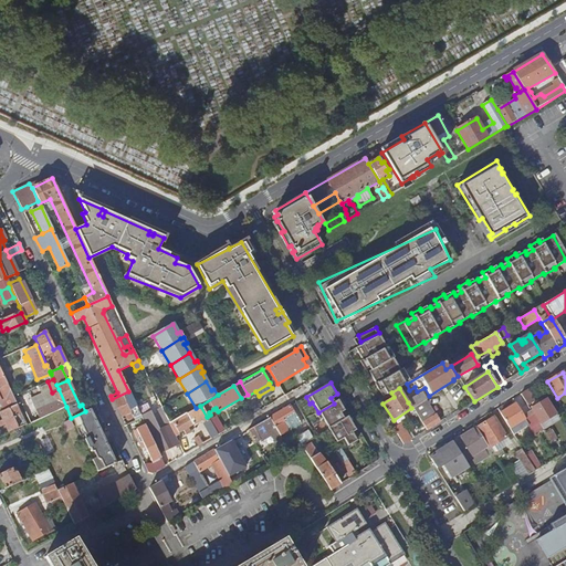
[(35,411),(39,419),(66,407),(59,389),(52,392),(56,401),(35,411)]
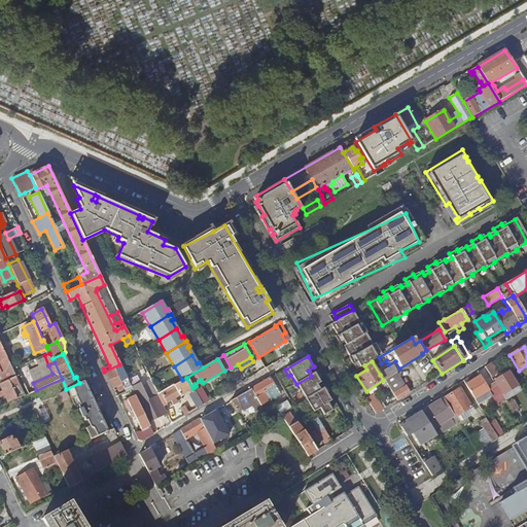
[(498,374),(492,363),(485,367),(491,378),(498,374)]
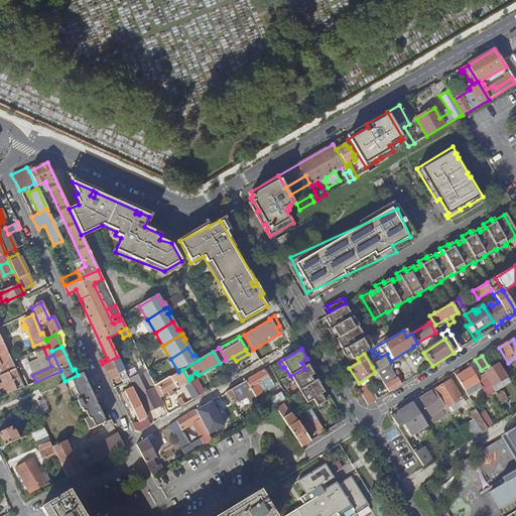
[(102,364),(110,381),(119,377),(115,369),(122,366),(117,357),(102,364)]
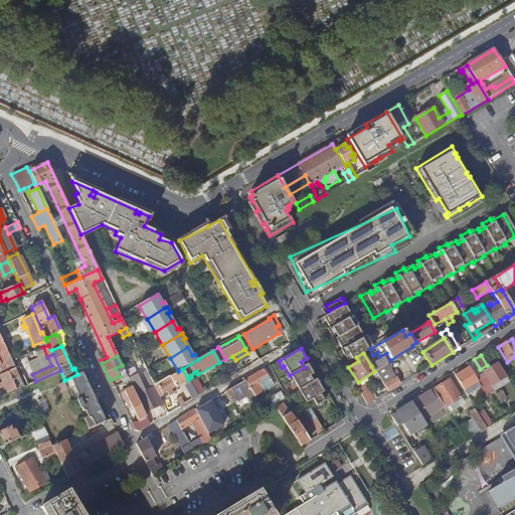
[(3,362),(7,371),(15,368),(12,362),(10,358),(3,362)]
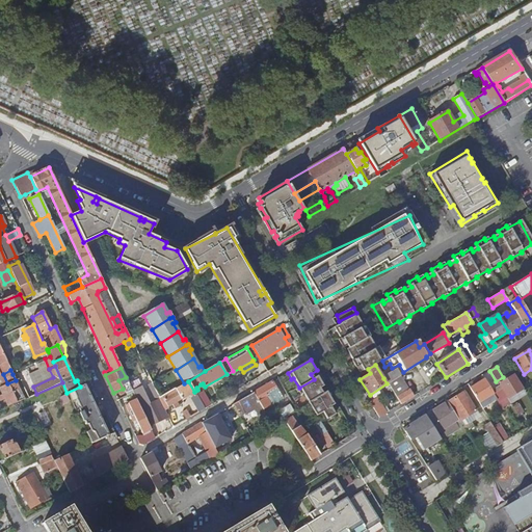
[(397,370),(383,378),(387,383),(388,384),(399,377),(398,375),(399,374),(397,370)]
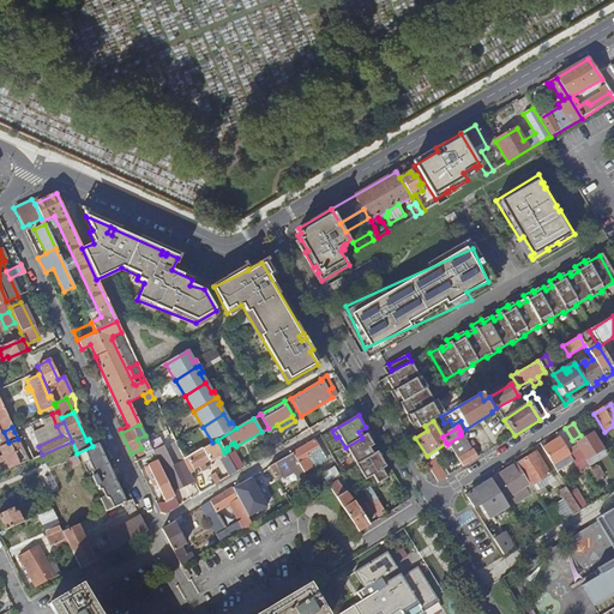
[(345,447),(343,449),(347,457),(349,456),(356,467),(373,457),(369,450),(377,446),(369,434),(362,438),(345,447)]
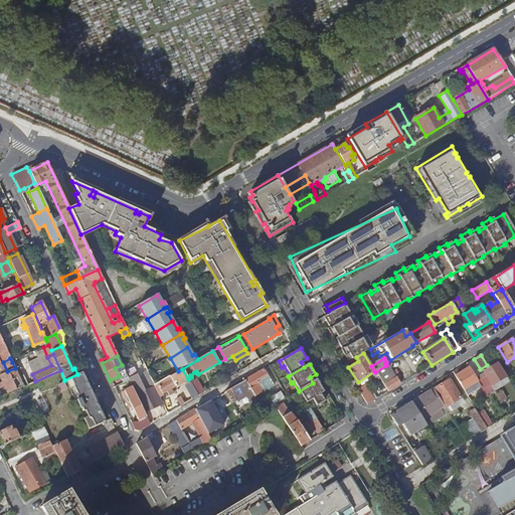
[(505,377),(497,364),(483,372),(495,391),(499,388),(496,383),(505,377)]
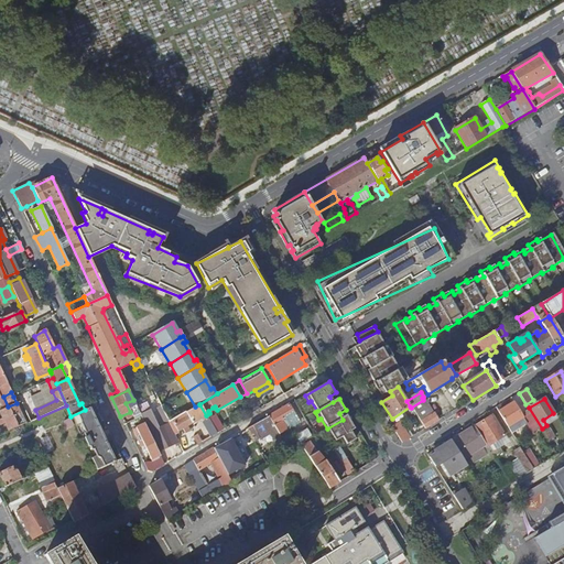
[(433,414),(423,400),(411,408),(421,422),(433,414)]
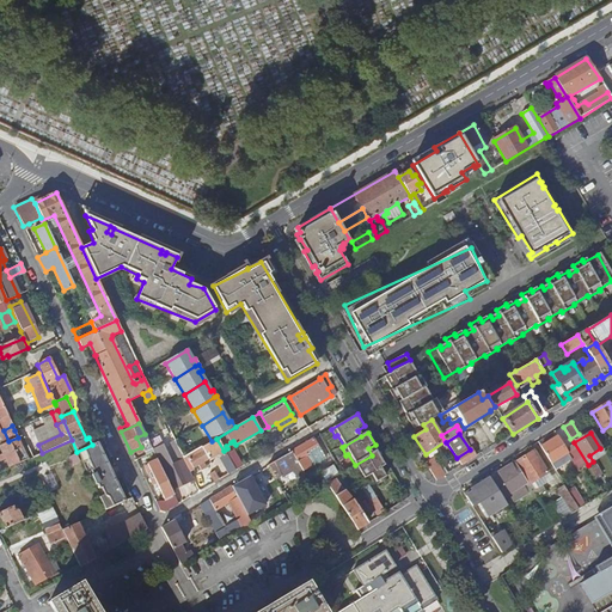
[(268,452),(271,450),(264,436),(261,440),(268,452)]
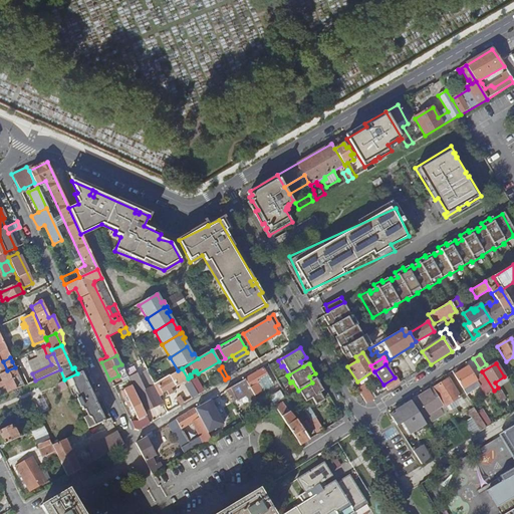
[(7,370),(0,373),(0,377),(7,393),(16,389),(11,378),(18,374),(15,367),(7,370)]
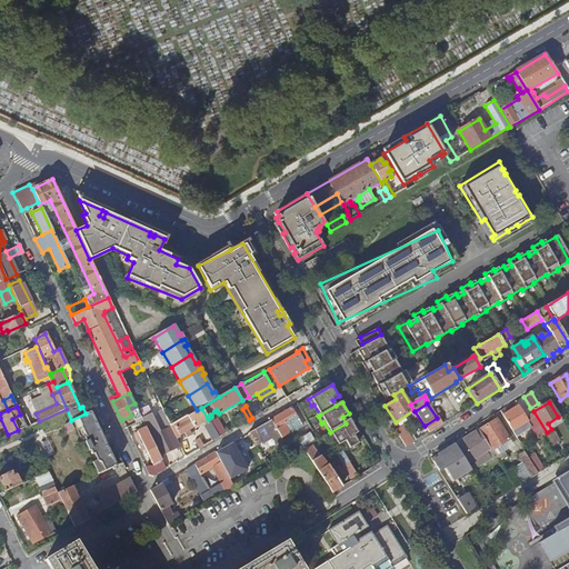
[(515,409),(502,417),(512,432),(528,422),(518,407),(515,409)]
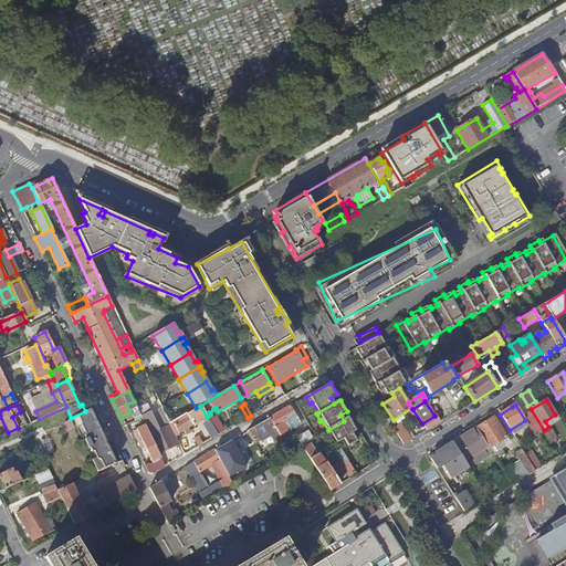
[(187,417),(192,425),(207,417),(200,406),(196,408),(186,413),(187,417)]
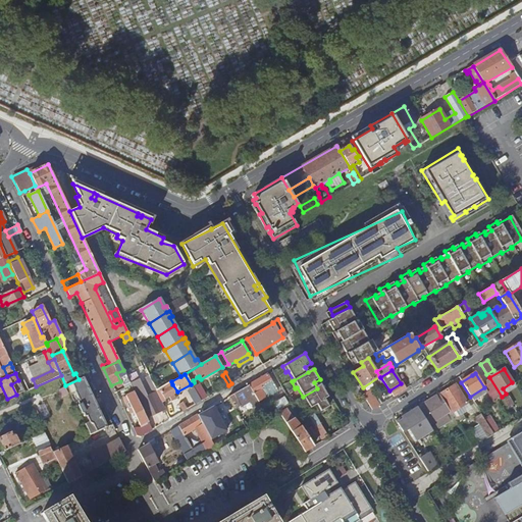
[(266,374),(248,385),(257,402),(267,397),(267,398),(276,392),(266,374)]
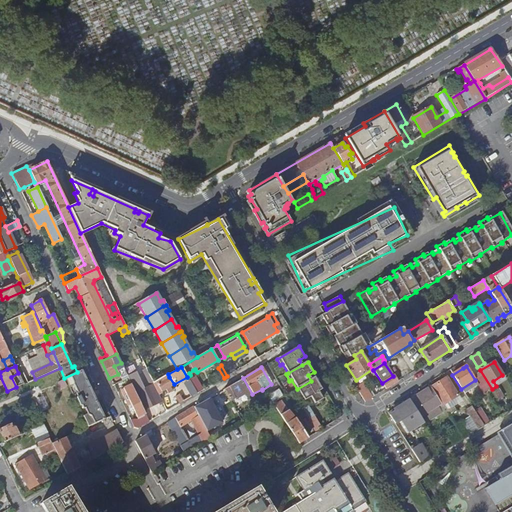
[(145,410),(161,402),(158,394),(153,383),(148,375),(145,369),(142,371),(146,380),(147,380),(150,386),(144,389),(136,372),(128,376),(145,410)]
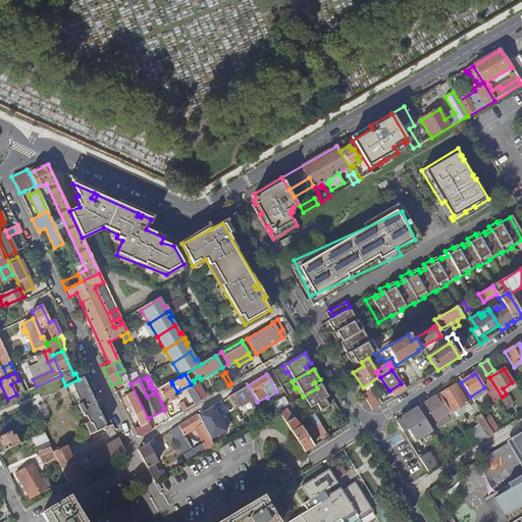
[(84,424),(89,435),(106,427),(82,378),(79,379),(65,385),(71,398),(76,396),(80,404),(77,405),(82,413),(83,413),(84,416),(86,416),(89,422),(84,424)]
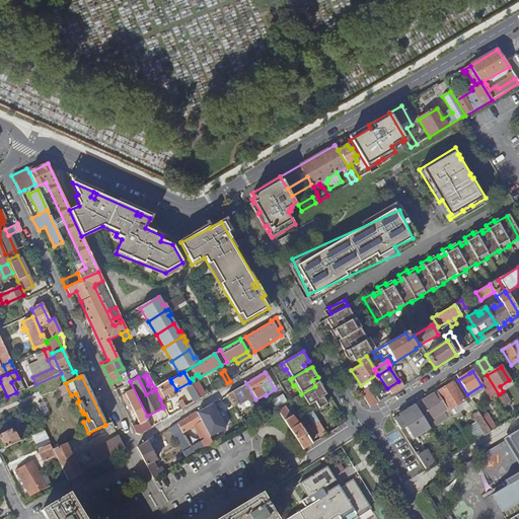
[(155,388),(160,399),(163,396),(159,389),(171,382),(170,379),(155,388)]
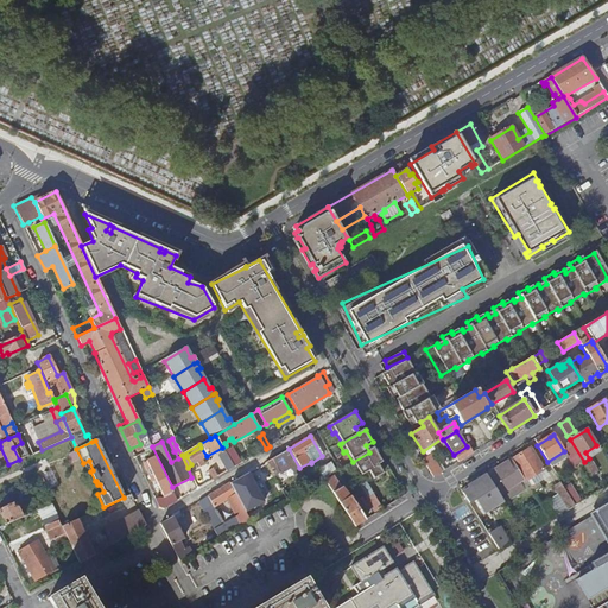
[(456,458),(458,462),(472,454),(467,447),(454,455),(456,458)]
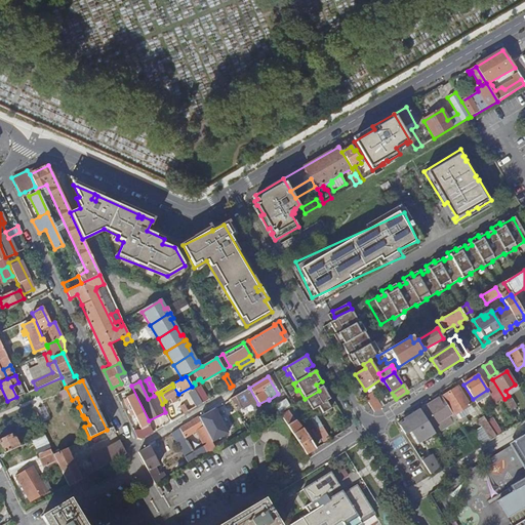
[(165,401),(178,394),(173,387),(161,394),(165,401)]
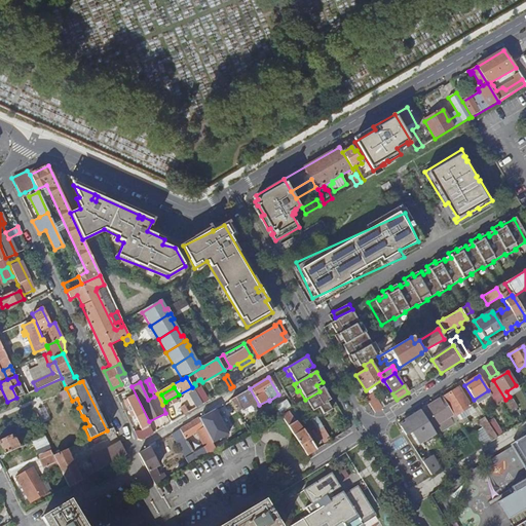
[(320,391),(305,400),(312,412),(318,408),(323,415),(331,411),(327,404),(330,402),(329,399),(331,397),(326,387),(320,391)]
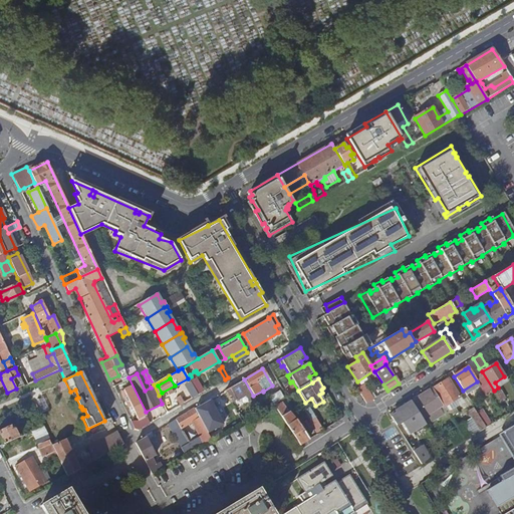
[(244,379),(224,392),(231,403),(236,400),(239,400),(246,396),(249,401),(255,398),(253,396),(244,379)]
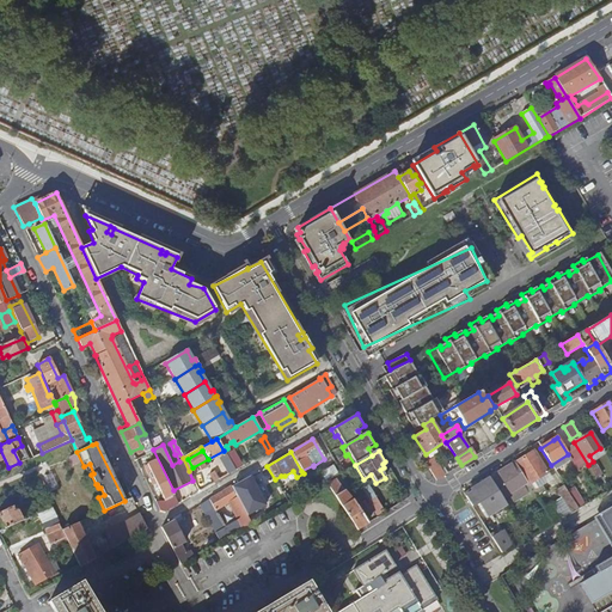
[(528,456),(515,464),(528,485),(548,473),(534,452),(528,456)]
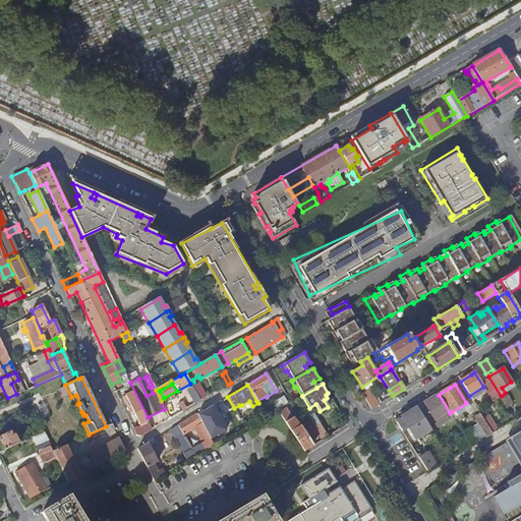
[(193,389),(200,401),(204,399),(196,387),(193,389)]
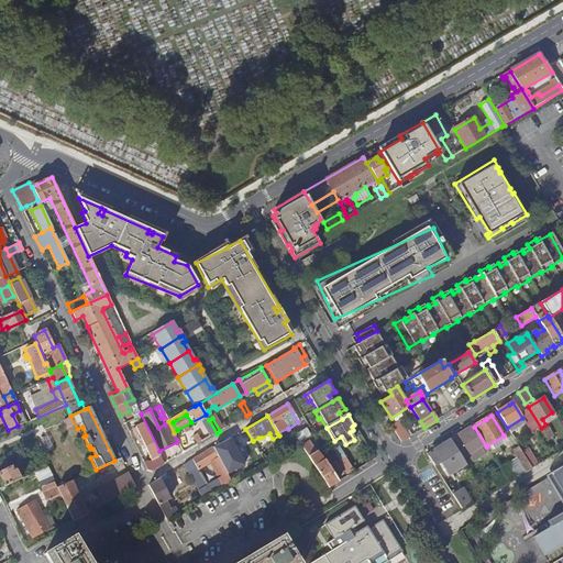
[(210,434),(210,437),(217,433),(209,420),(208,419),(203,421),(203,434),(210,434)]
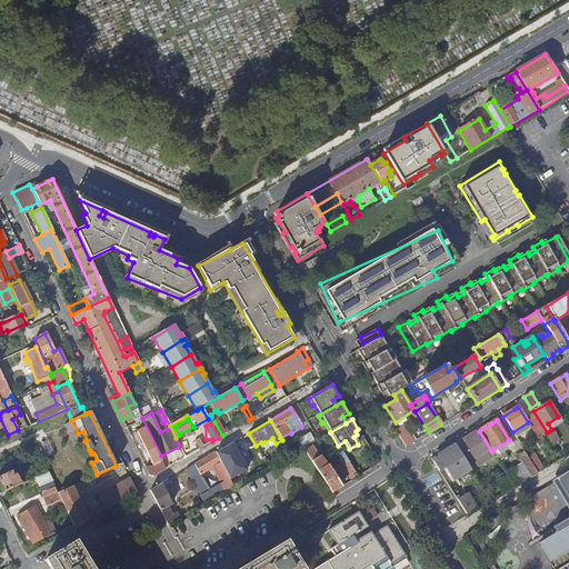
[(402,427),(395,431),(405,448),(412,443),(402,427)]
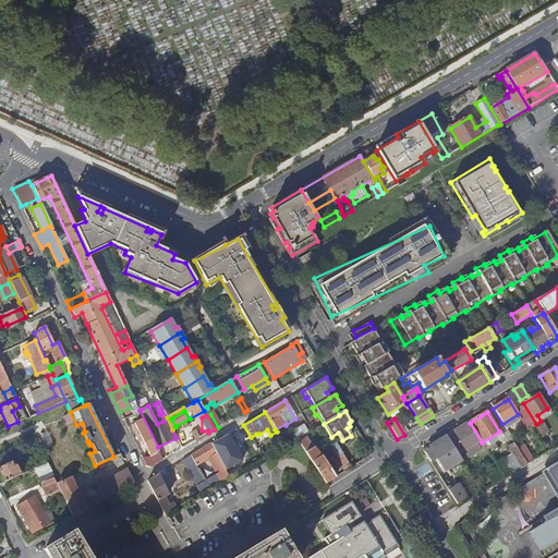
[(460,429),(446,437),(450,444),(457,455),(463,451),(476,443),(481,450),(485,448),(482,443),(470,423),(460,429)]
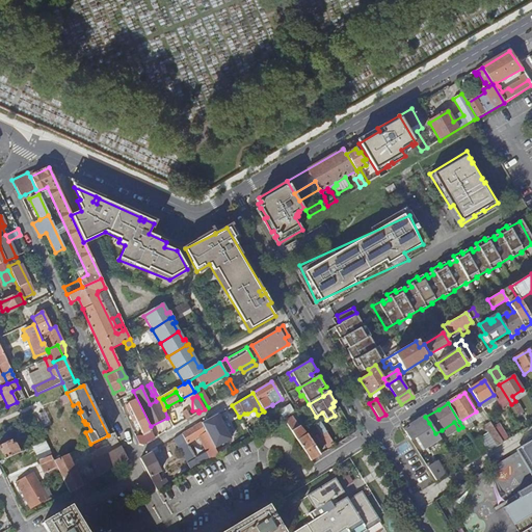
[(481,407),(488,420),(491,418),(487,410),(488,409),(486,404),(481,407)]
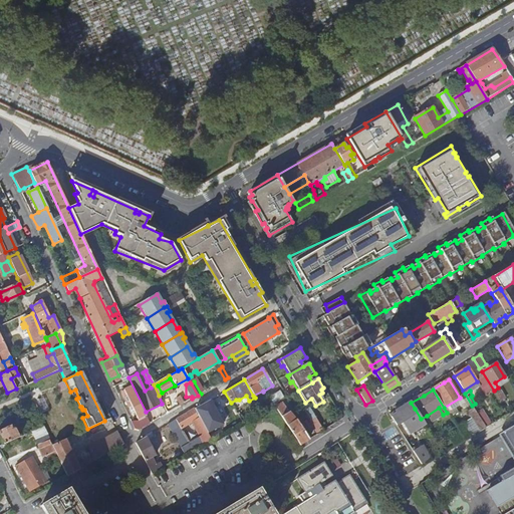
[(282,399),(279,392),(271,397),(275,403),(282,399)]
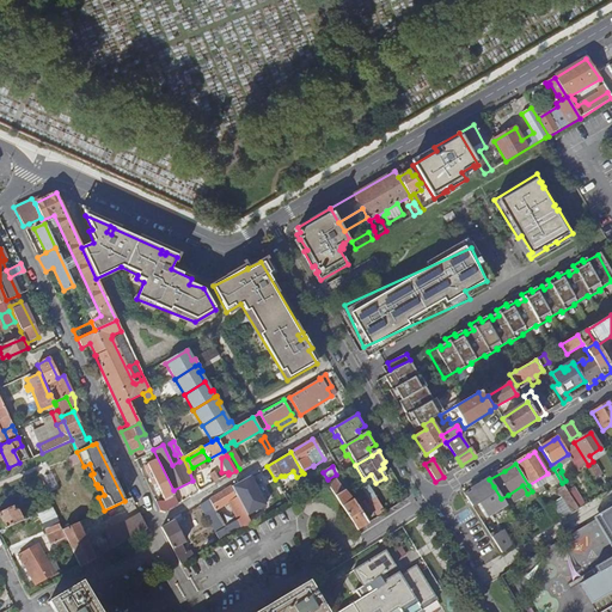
[(589,470),(595,479),(601,476),(595,466),(589,470)]
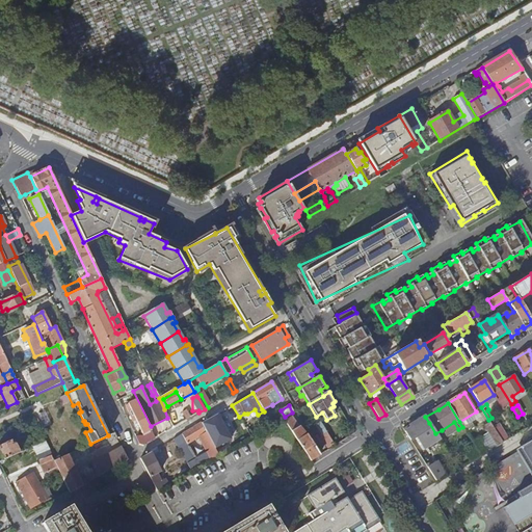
[(136,421),(142,434),(151,430),(139,406),(129,411),(134,422),(136,421)]
